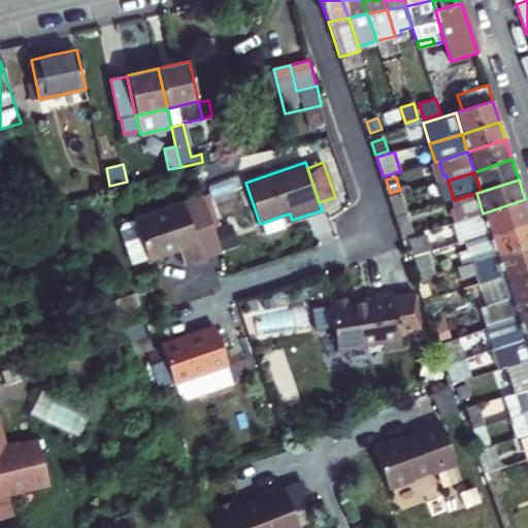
[(103,190),(101,180),(92,183),(94,191),(103,190)]
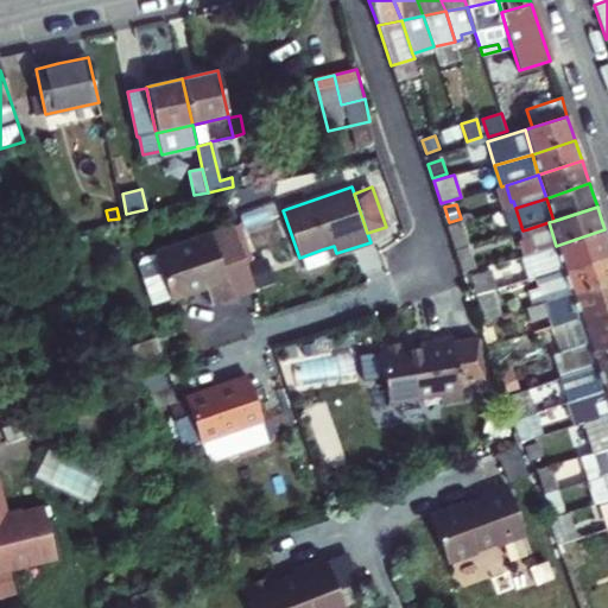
[(455,249),(469,245),(461,222),(448,227),(455,249)]
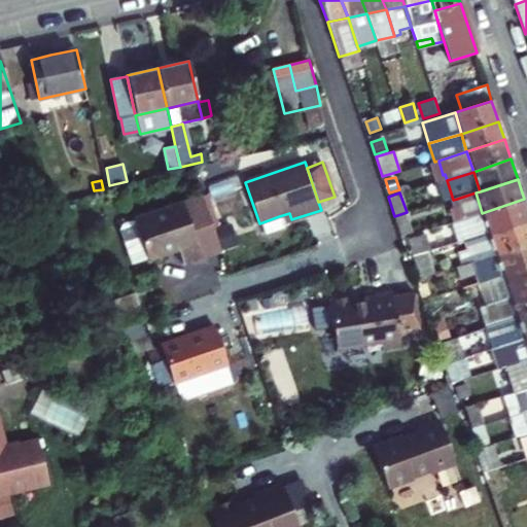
[(482,213),(476,192),(457,199),(459,207),(453,208),(450,210),(454,222),(457,221),(482,213)]
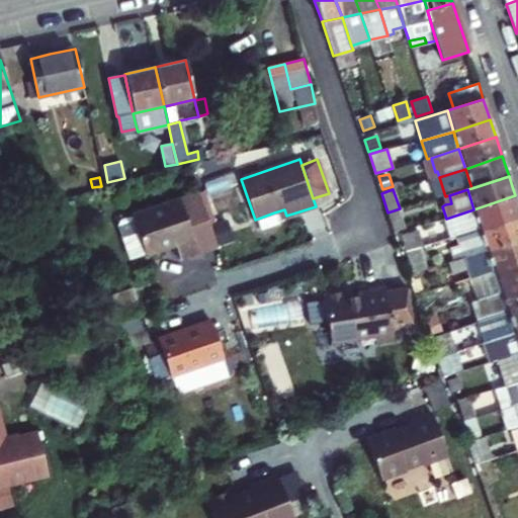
[(132,216),(145,255),(175,244),(180,258),(217,246),(209,226),(198,193),(132,216)]
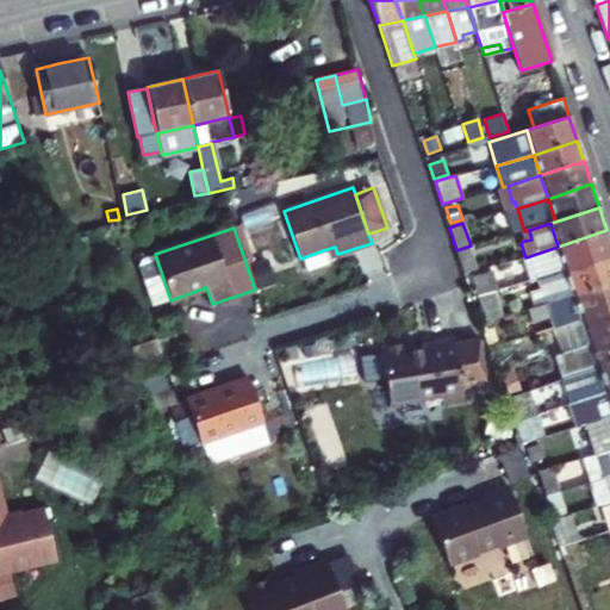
[(524,231),(522,232),(524,241),(531,240),(529,230),(524,231)]
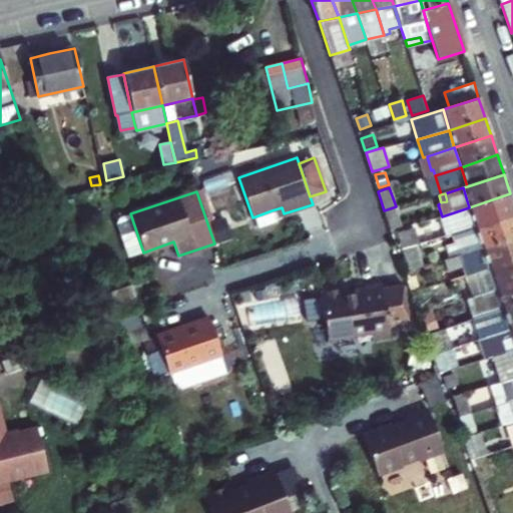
[(512,202),(510,193),(469,207),(476,227),(512,214),(512,202)]
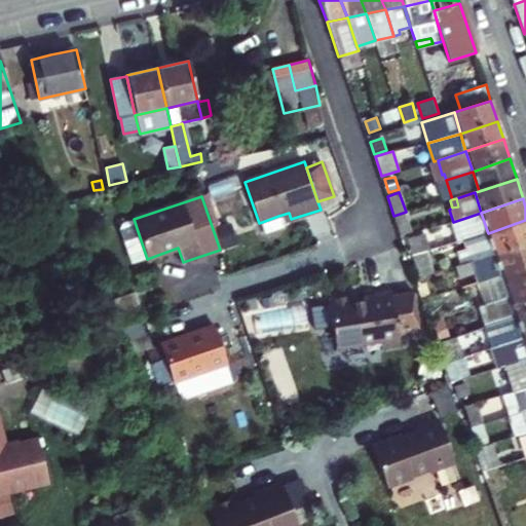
[(412,232),(406,212),(393,216),(401,235),(412,232)]
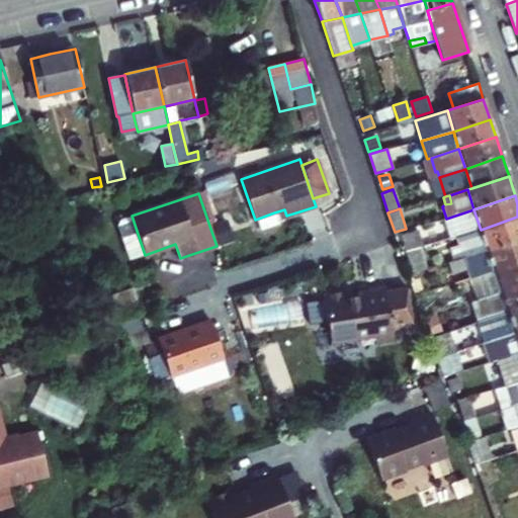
[(473,209),(449,218),(456,238),(481,230),(473,209)]
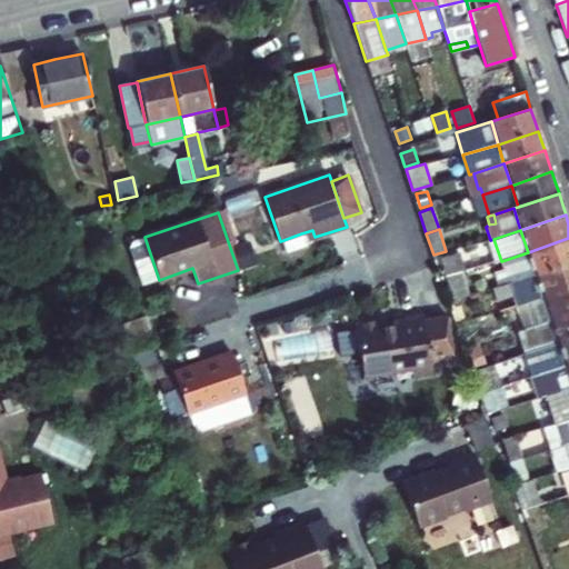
[(306,246),(301,233),(283,240),(287,252),(306,246)]
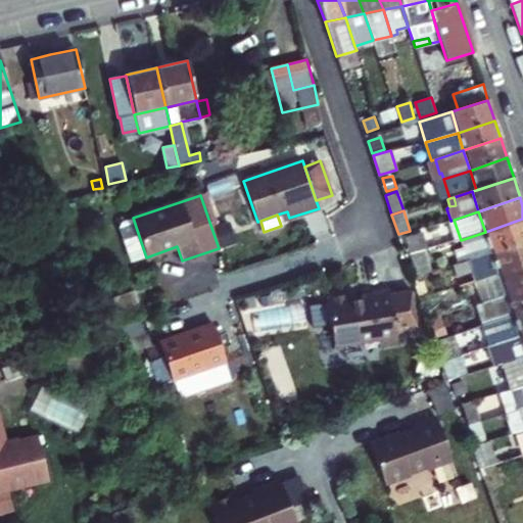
[(132,262),(146,257),(133,218),(119,223),(132,262)]
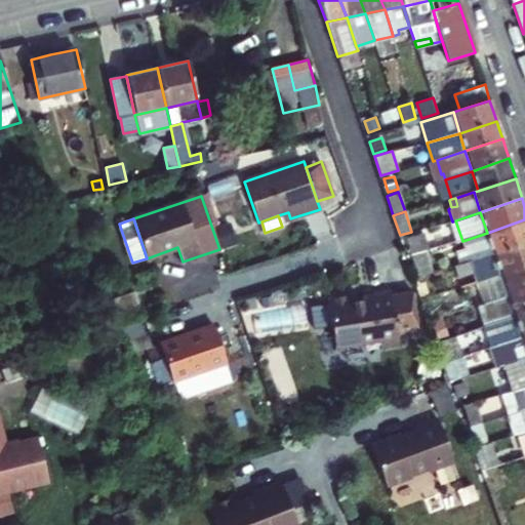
[(524,219),(487,233),(494,254),(524,244),(524,219)]
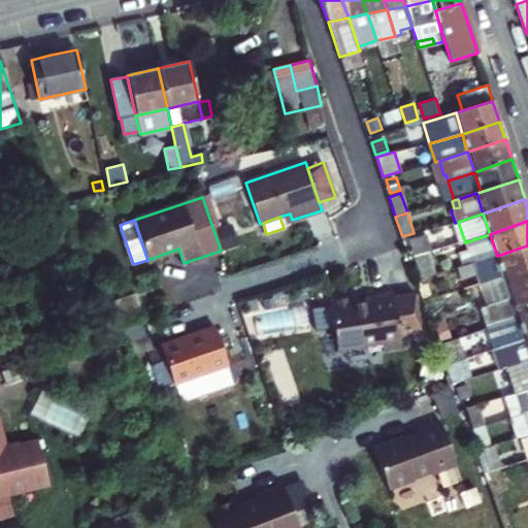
[(459,244),(465,242),(458,222),(455,223),(452,224),(459,244)]
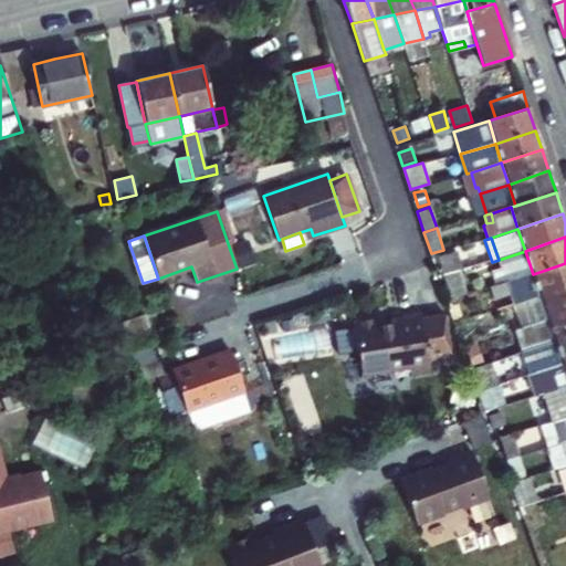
[(249,240),(229,247),(237,269),(257,262),(249,240)]
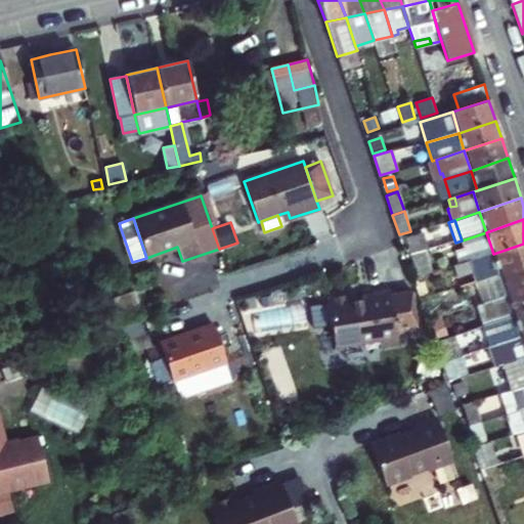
[(493,254),(486,232),(462,241),(464,249),(454,252),(459,265),(468,262),(493,254)]
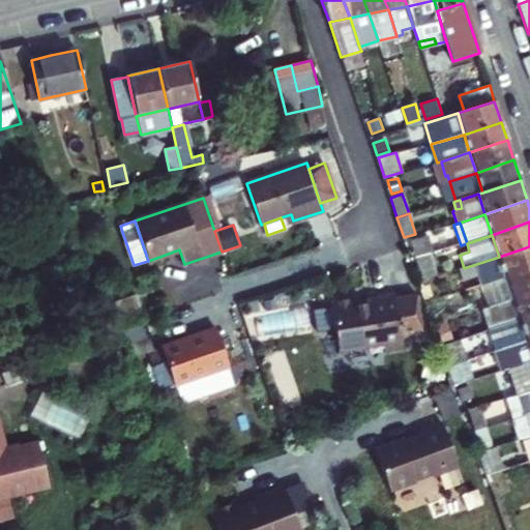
[(415,257),(432,253),(428,236),(411,240),(415,257)]
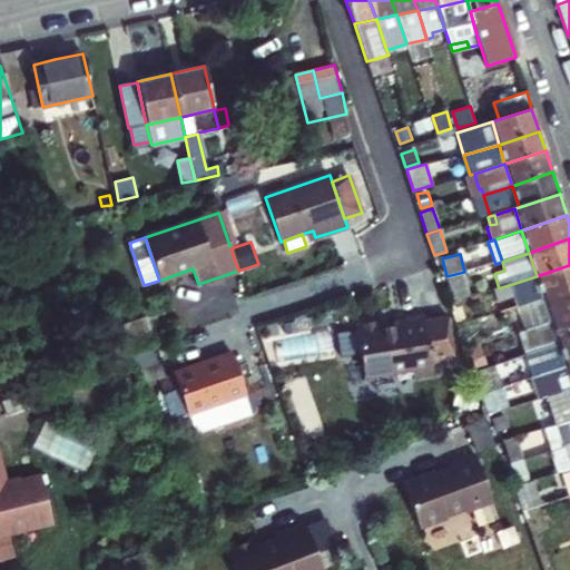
[(569,265),(537,276),(543,298),(569,290),(569,265)]
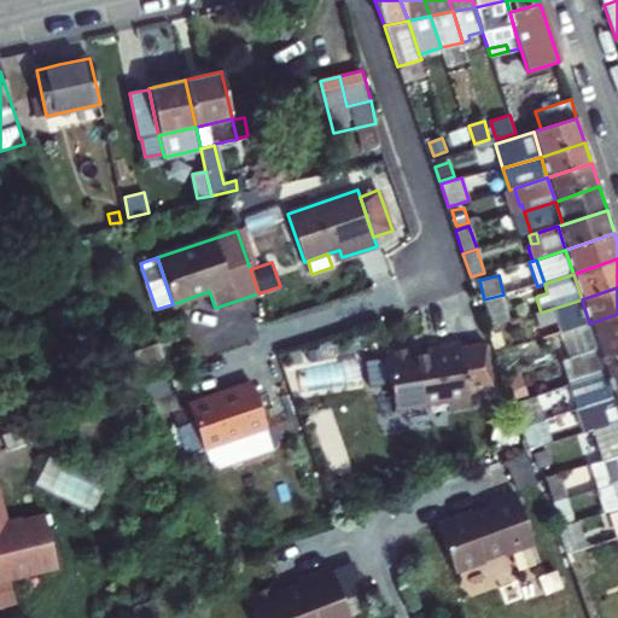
[(493,327),(508,322),(501,297),(485,302),(493,327)]
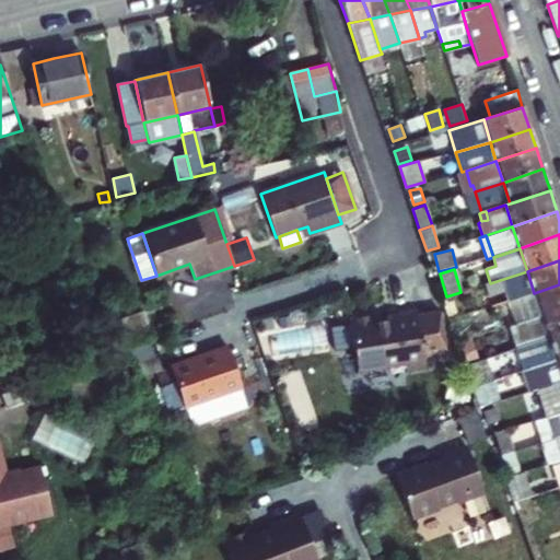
[(527,271),(500,280),(504,292),(508,302),(534,293),(527,271)]
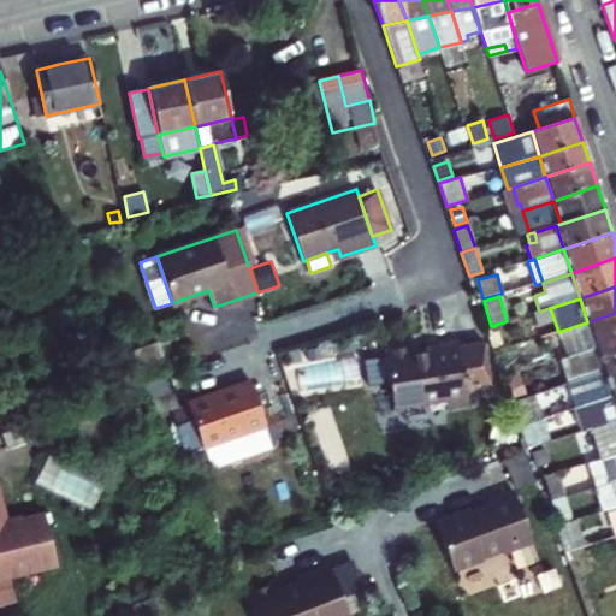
[(555,321),(550,308),(539,312),(532,314),(537,327),(555,321)]
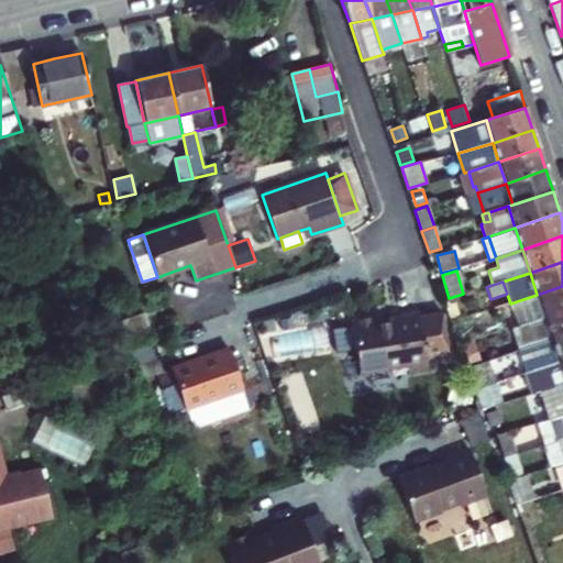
[(562,286),(537,295),(544,318),(562,311),(562,286)]
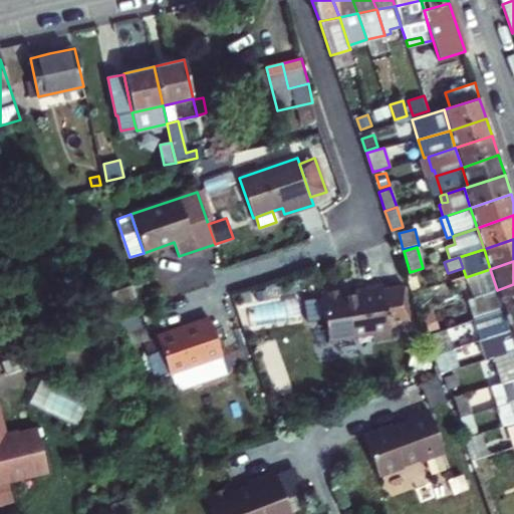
[(473,298),(497,290),(490,269),(466,277),(473,298)]
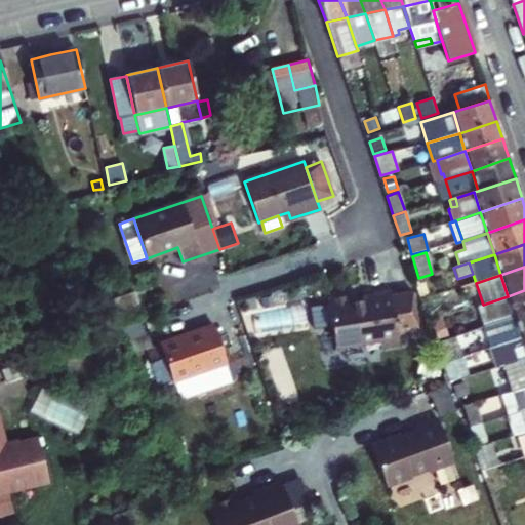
[(432,295),(428,282),(417,286),(421,299),(432,295)]
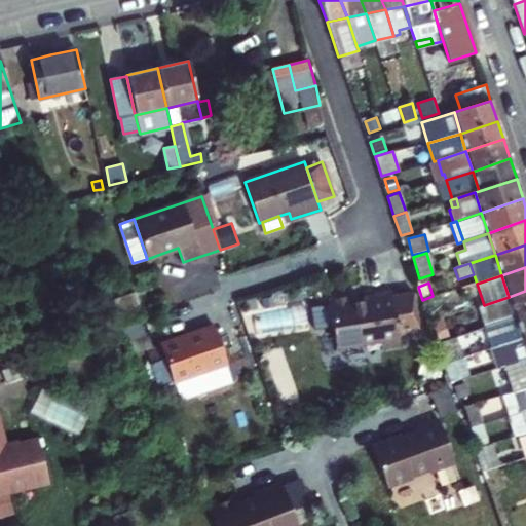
[(525,291),(509,297),(515,316),(525,312),(525,291)]
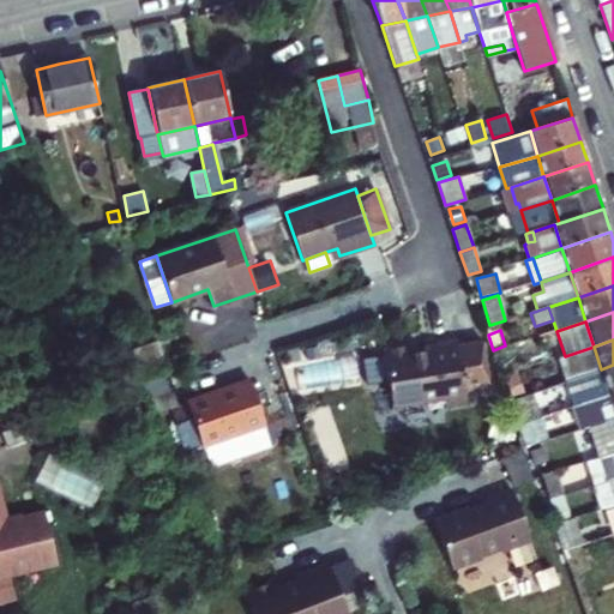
[(387,380),(391,407),(444,398),(445,407),(467,403),(464,391),(489,387),(482,342),(457,345),(457,341),(422,347),(423,350),(411,353),(410,344),(383,349),(383,354),(387,380)]
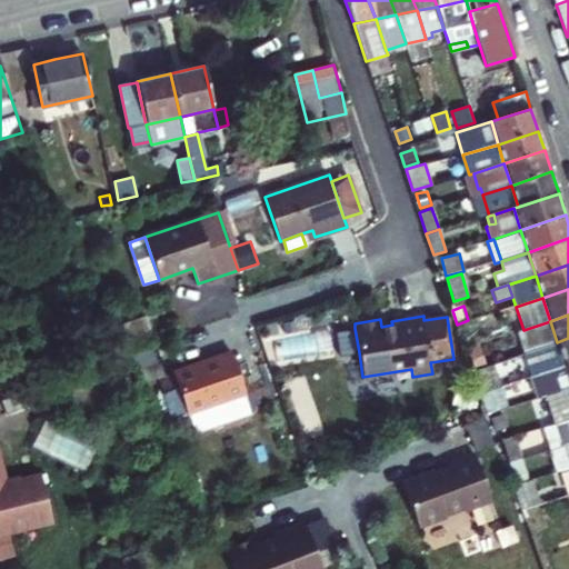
[(557,342),(550,321),(523,330),(529,348),(523,350),(525,353),(557,342)]
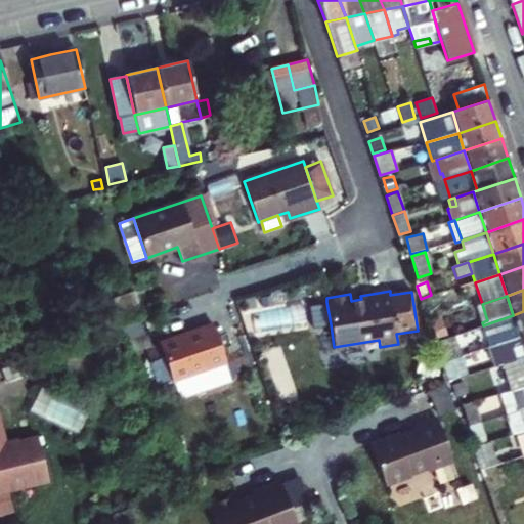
[(313,328),(331,324),(326,302),(309,305),(313,328)]
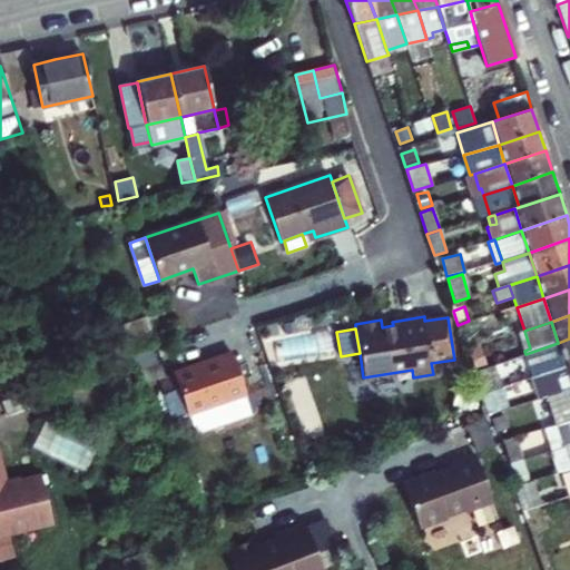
[(530,349),(524,331),(518,333),(524,351),(530,349)]
